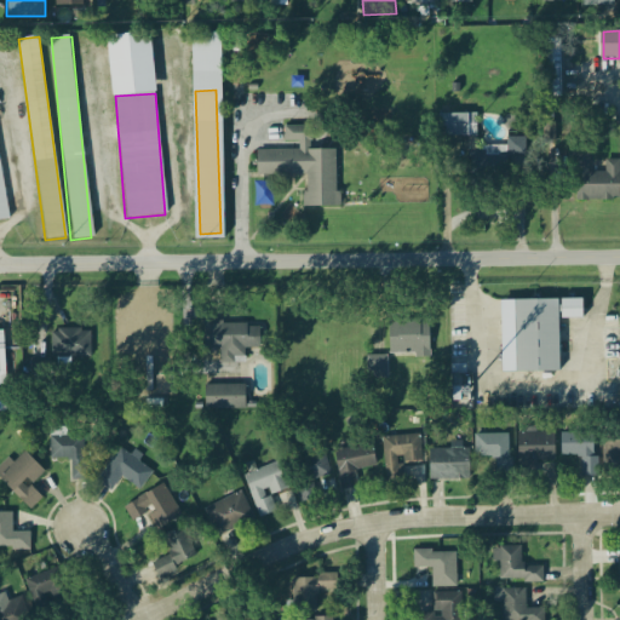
[(438,138),(475,138),(475,114),(438,114),(438,138)]
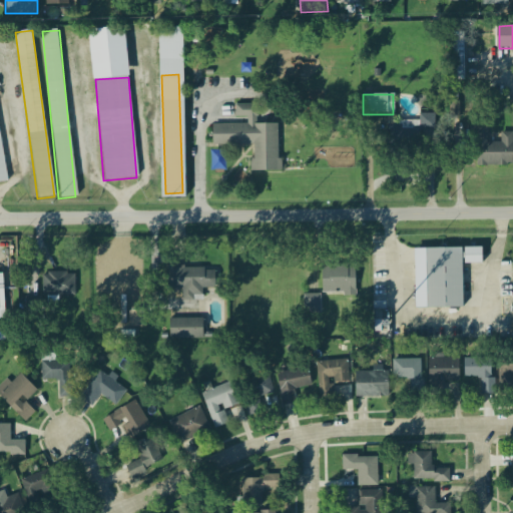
[(212,125),(212,145),(252,145),(252,172),(279,172),(279,124),(258,124),(258,105),(234,105),(234,119),(245,119),(245,124),(212,125)]
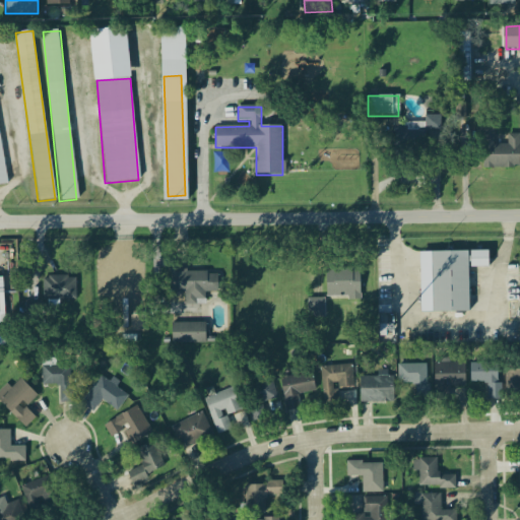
[(439,117),(426,117),(426,130),(439,130),(439,117)]
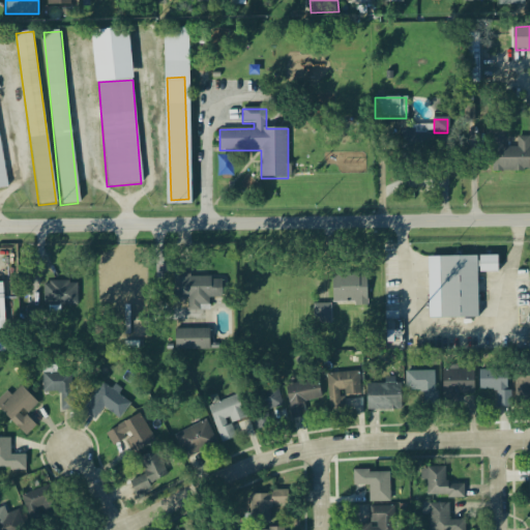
[(0,189),(8,189),(0,137),(0,189)]
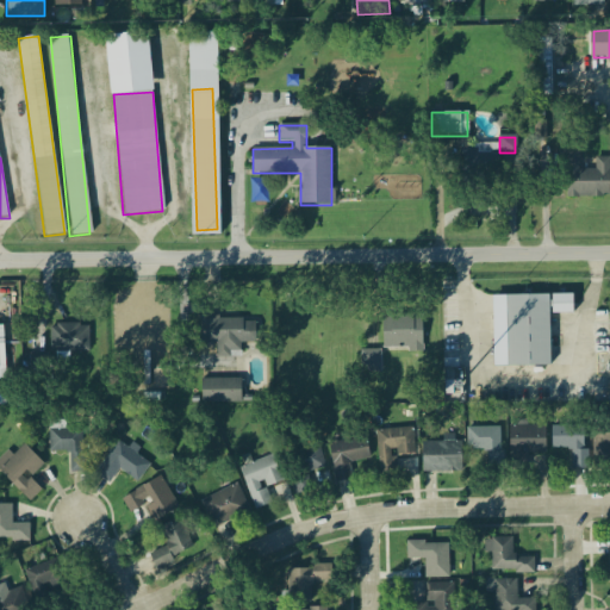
[(566,198),(609,198),(609,159),(595,159),(595,169),(566,169),(566,198)]
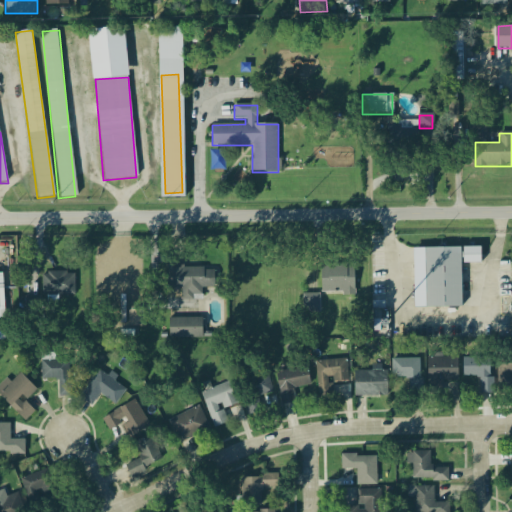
[(413,307),(460,307),(460,248),(413,248),(413,307)]
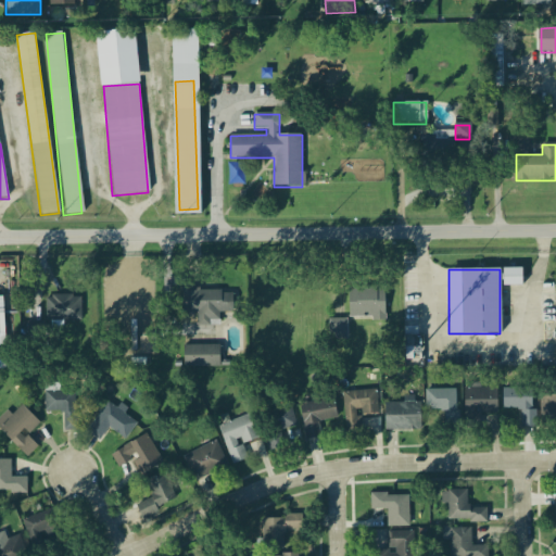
[(384,319),(384,287),(350,287),(350,319),(384,319)]
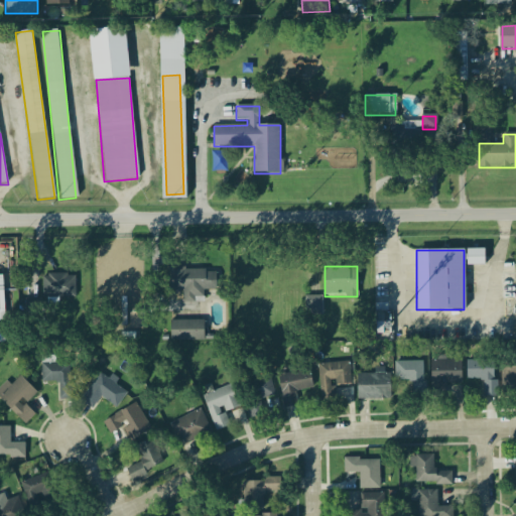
[(216,269),(171,270),(171,294),(181,293),(181,303),(204,303),(204,290),(216,289),(216,269)]
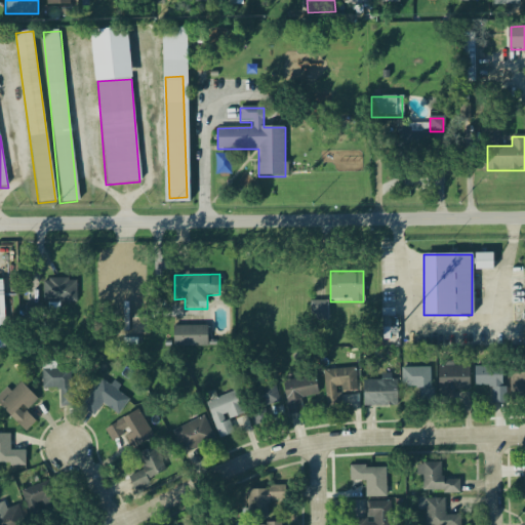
[(77,279),(43,279),(43,304),(77,304),(77,279)]
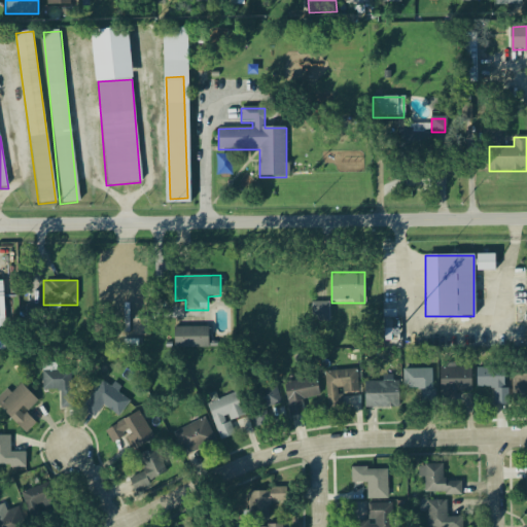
[(313,305),(315,321),(328,319),(326,303),(313,305)]
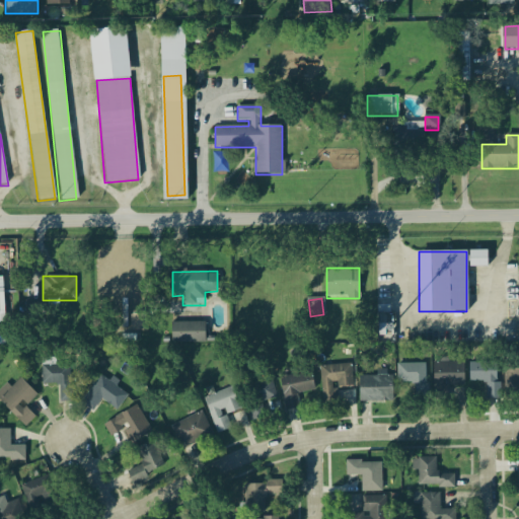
[(205,343),(205,322),(171,322),(171,343),(205,343)]
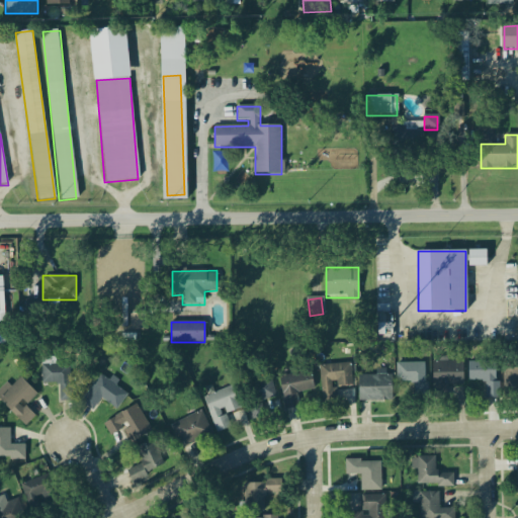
[(39,368),(47,389),(60,383),(62,391),(74,385),(65,359),(39,368)]
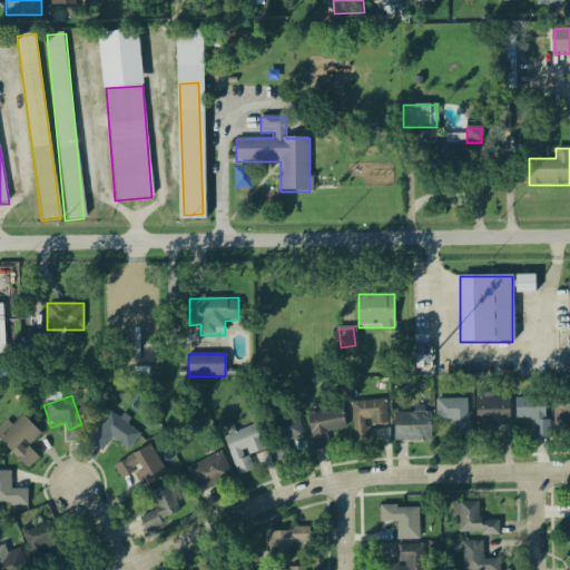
[(569,396),(554,396),(554,425),(569,425),(569,396)]
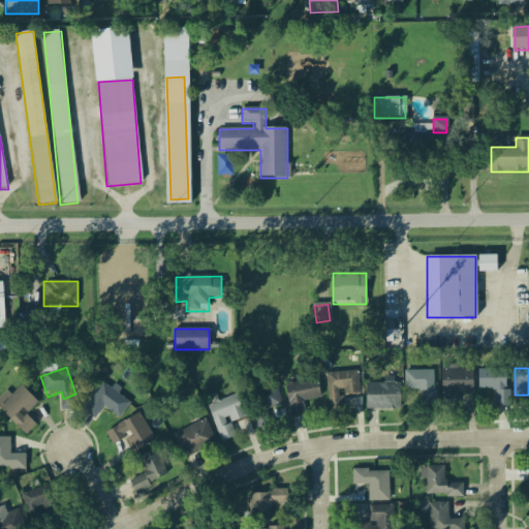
[(441,369),(441,396),(472,396),(472,369),(441,369)]
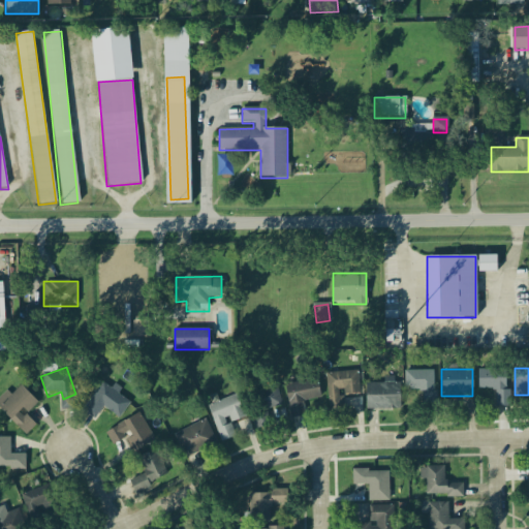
[(478,391),(495,391),(495,406),(507,406),(507,370),(478,370),(478,391)]
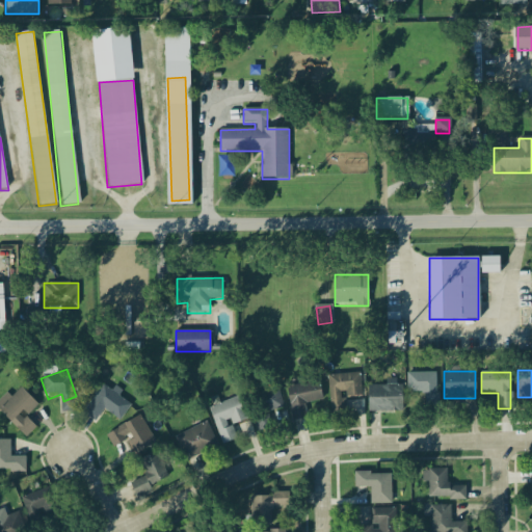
[(330,414),(345,414),(345,398),(362,397),(360,373),(328,375),(330,414)]
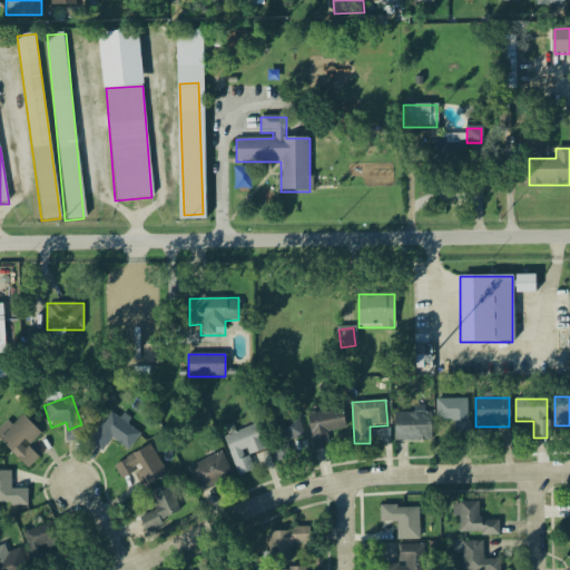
[(436,400),(436,421),(454,421),(454,438),(469,438),(469,400),(436,400)]
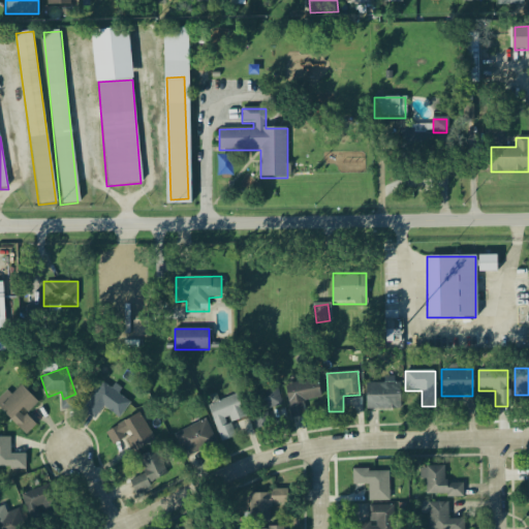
[(320,399),(318,380),(285,384),(289,417),(305,416),(304,401),(320,399)]
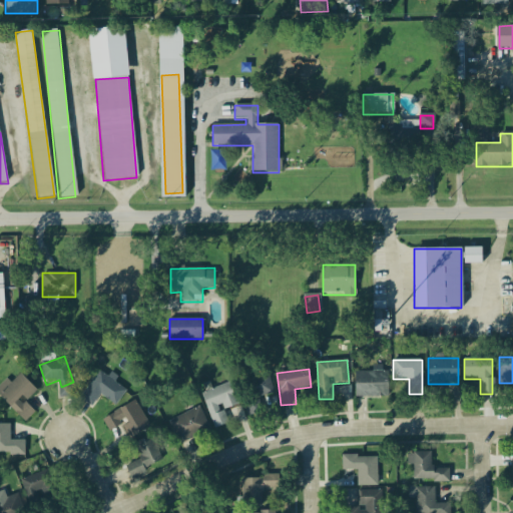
[(251,416),(262,413),(258,398),(273,393),(267,371),(240,379),(251,416)]
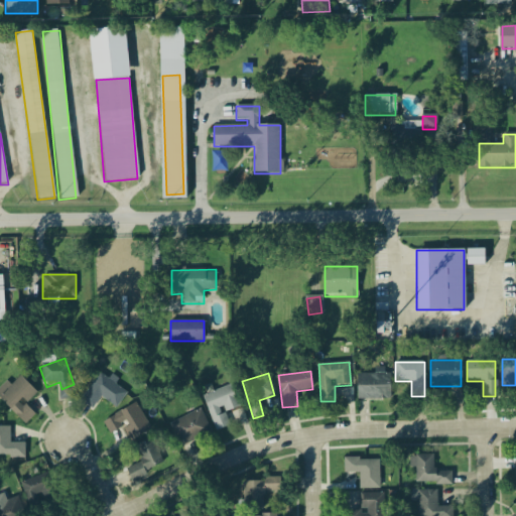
[(390,399),(390,373),(356,373),(356,399),(390,399)]
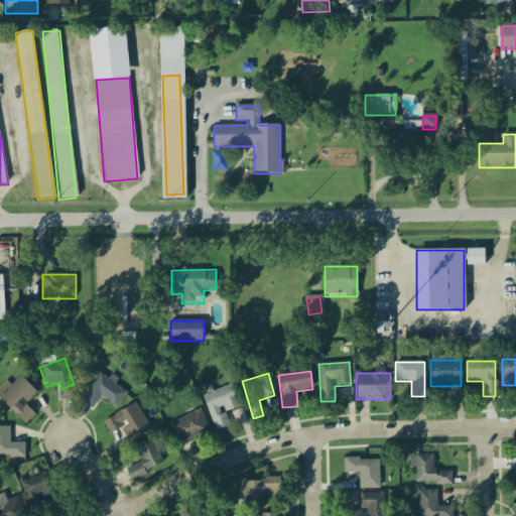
[(34,414),(24,405),(37,393),(20,375),(0,395),(0,399),(24,424),(34,414)]
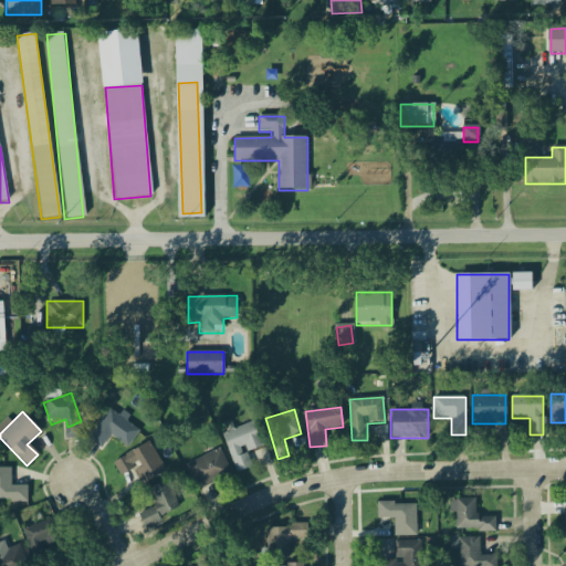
[(112,438),(133,453),(146,438),(126,422),(130,417),(125,412),(121,417),(113,411),(95,433),(107,443),(112,438)]
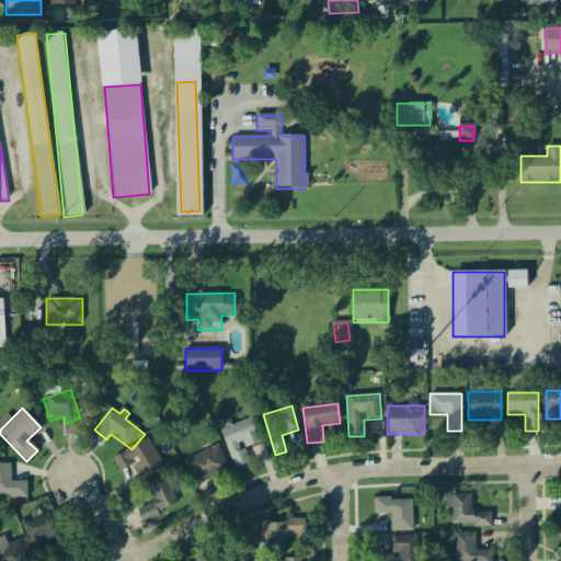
[(260,443),(252,421),(221,430),(233,468),(249,462),(244,448),(260,443)]
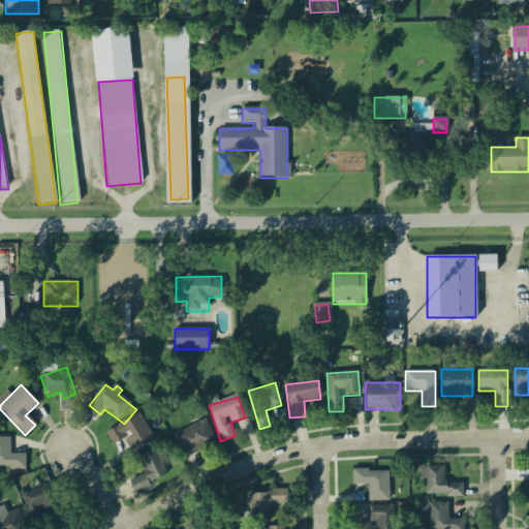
[(154,440),(137,412),(105,432),(113,444),(125,437),(134,453),(154,440)]
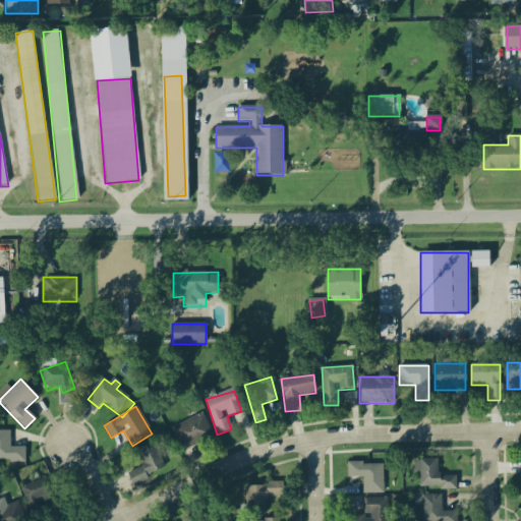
[(172,426),(180,451),(213,439),(204,414),(172,426)]
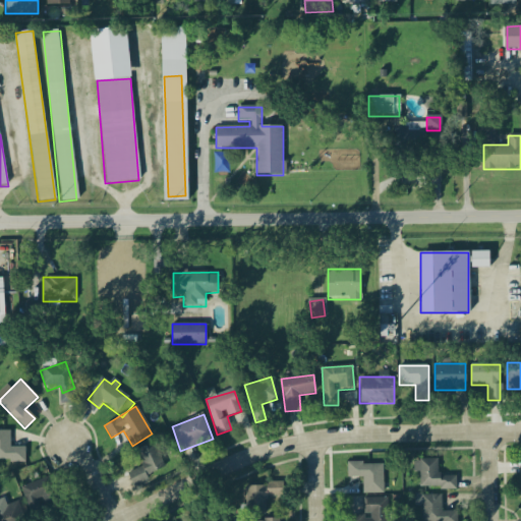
[(9,431),(0,431),(0,461),(24,461),(24,448),(9,449),(9,431)]
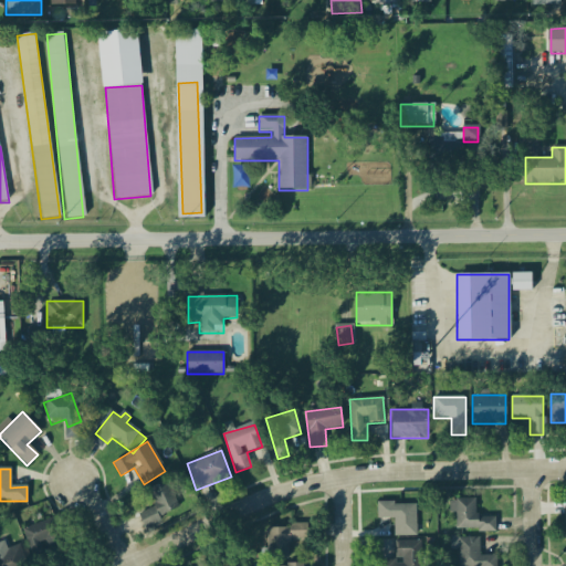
[(138,513),(144,526),(180,511),(167,481),(147,489),(155,506),(138,513)]
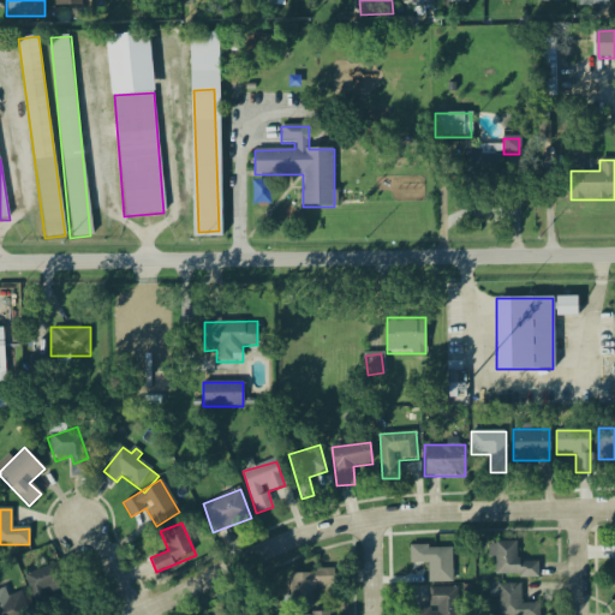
[(517,543),(493,543),(493,578),(538,578),(538,561),(517,561),(517,543)]
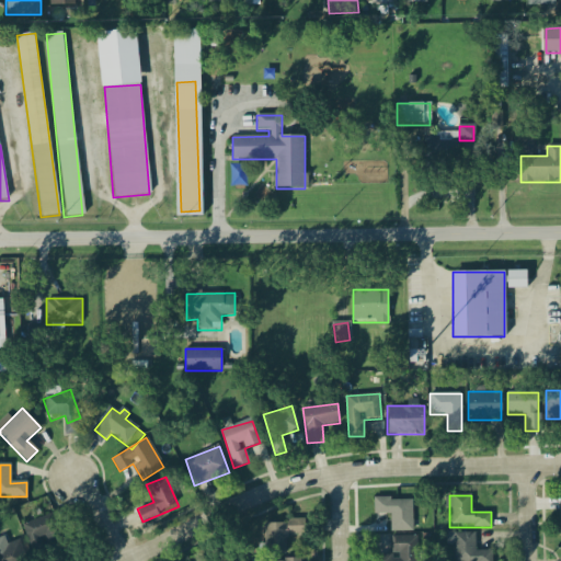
[(412,499),(374,499),(374,514),(390,514),(390,533),(412,533),(412,499)]
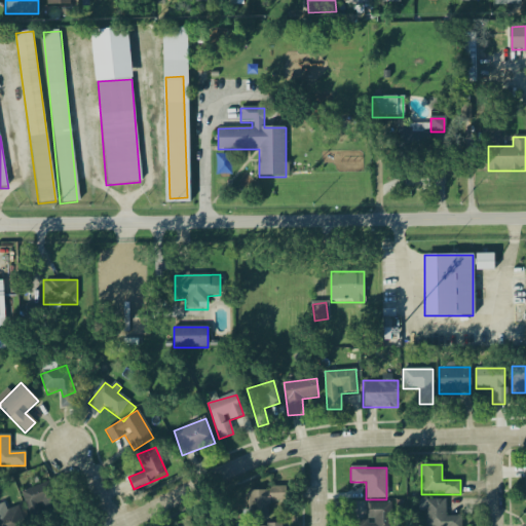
[(59,502),(48,482),(21,494),(31,515),(59,502)]
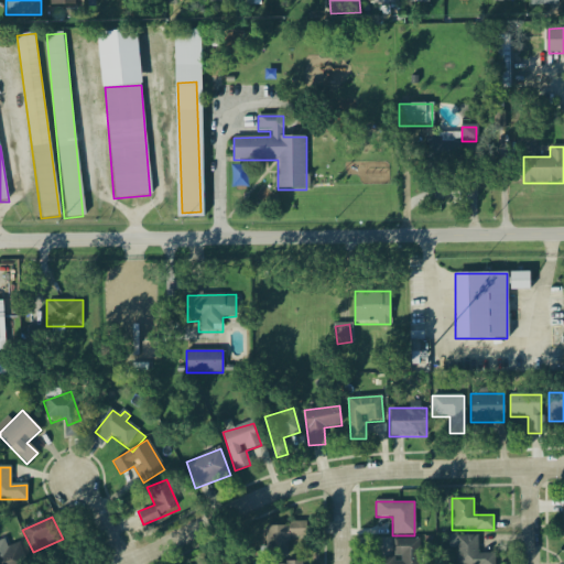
[(266,524),(266,556),(289,556),(289,539),(306,539),(306,524),(266,524)]
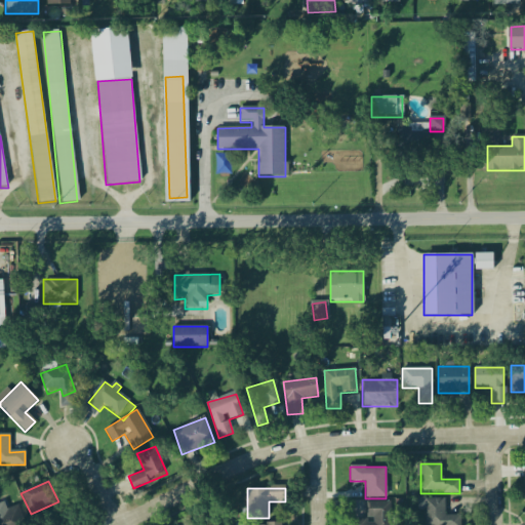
[(425,511),(425,524),(460,524),(460,515),(445,515),(444,498),(418,499),(418,511),(425,511)]
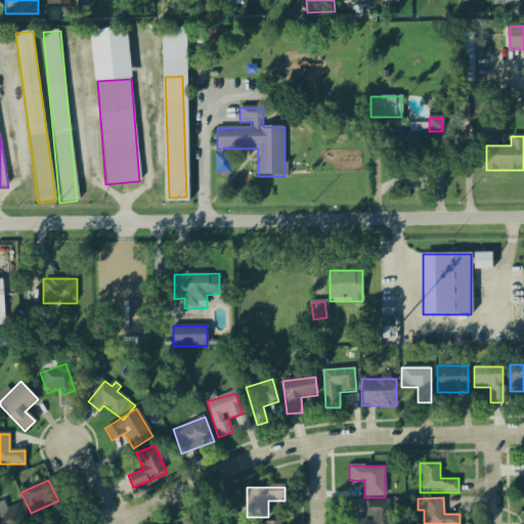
[(389,523),(389,500),(365,500),(365,520),(351,520),(351,523),(389,523)]
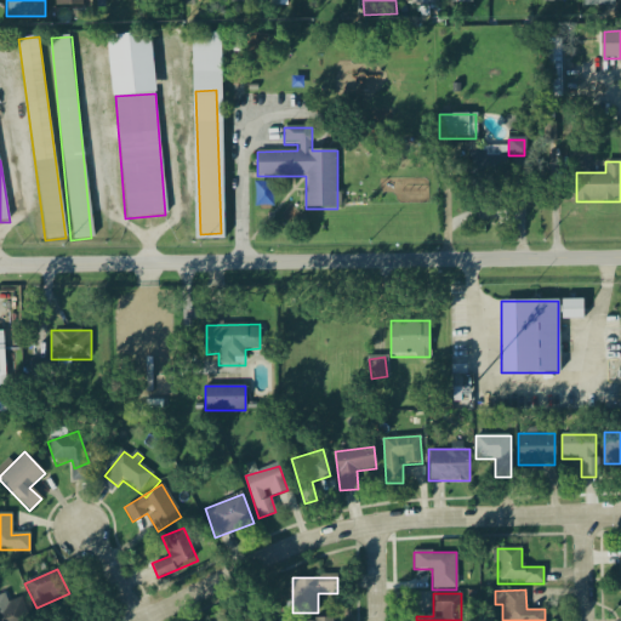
[(0,620),(29,620),(23,599),(0,605),(0,620)]
